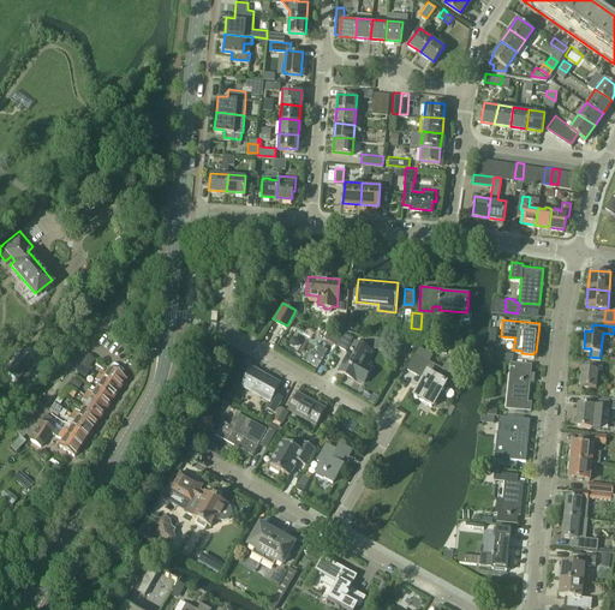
[(330,339),(336,342),(342,334),(335,330),(330,339)]
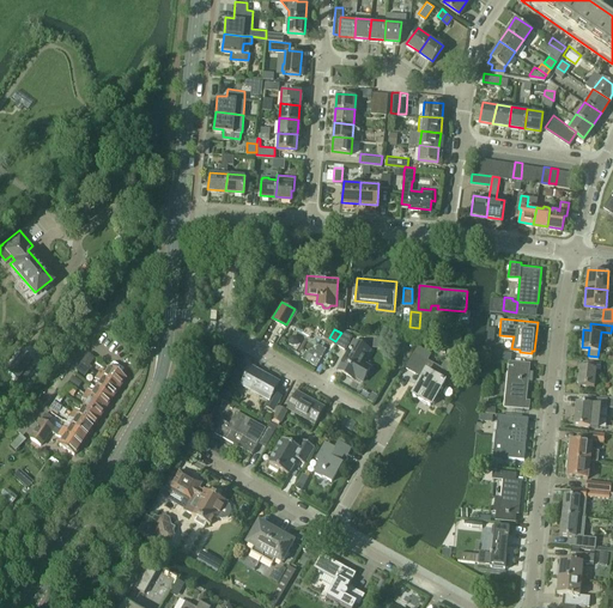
[(335,341),(335,342),(344,347),(352,334),(343,329),(341,333),(335,341)]
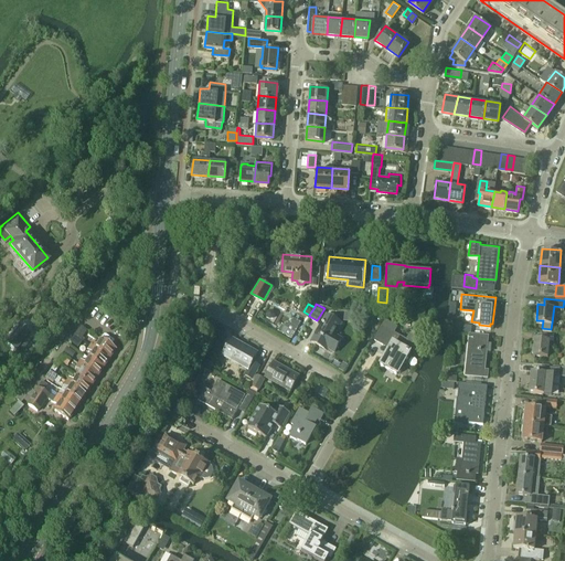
[(275,313),(274,308),(270,307),(267,308),(265,310),(266,315),(269,316),(273,316),(275,313)]
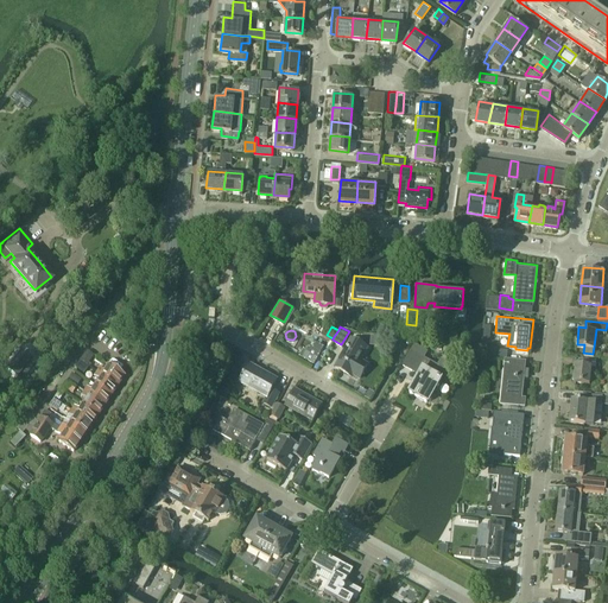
[(352,335),(335,363),(350,373),(352,372),(360,376),(369,361),(360,356),(367,343),(352,335)]
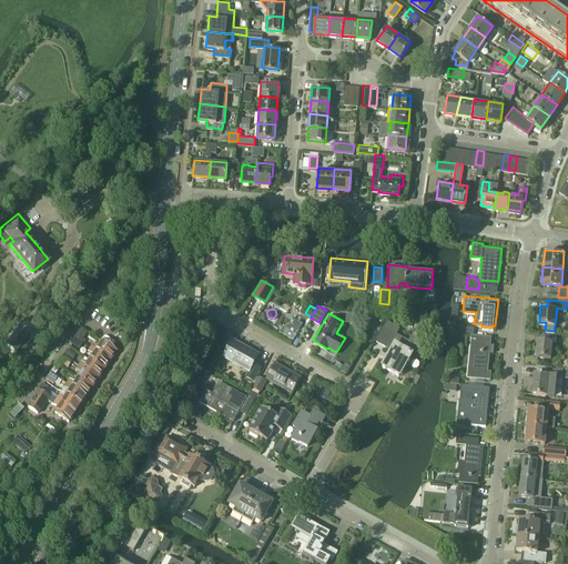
[(283,324),(280,331),(282,332),(285,335),(292,339),(303,322),(295,318),(292,323),(291,322),(287,323),(286,324),(285,326),(283,324)]
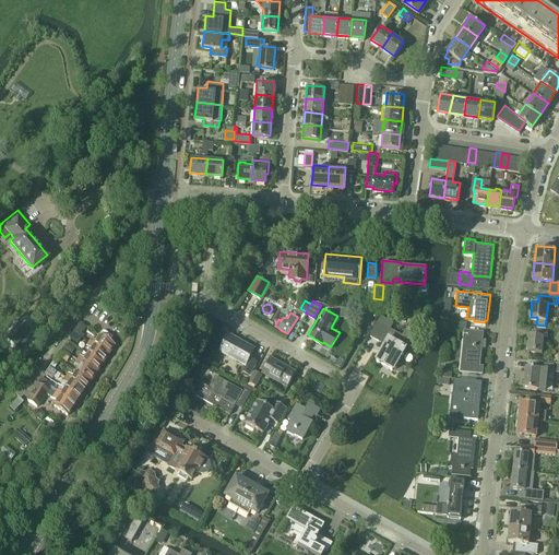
[(381,315),(370,334),(385,342),(385,343),(376,358),(392,368),(393,366),(395,367),(400,359),(397,358),(404,347),(405,347),(406,346),(405,345),(406,344),(408,345),(415,334),(406,329),(403,334),(390,327),(393,321),(381,315)]
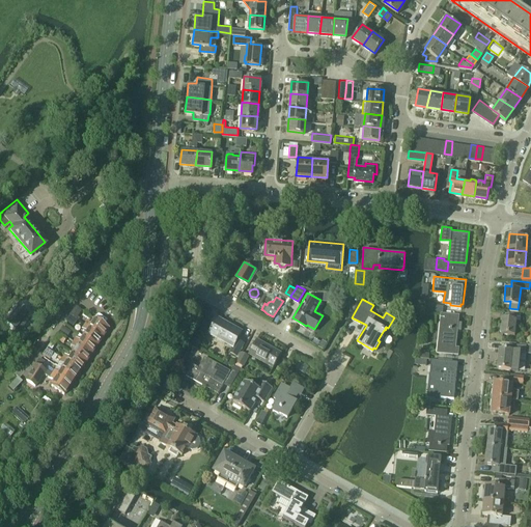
[(19,329),(31,312),(18,303),(5,320),(14,326),(15,326),(19,329)]
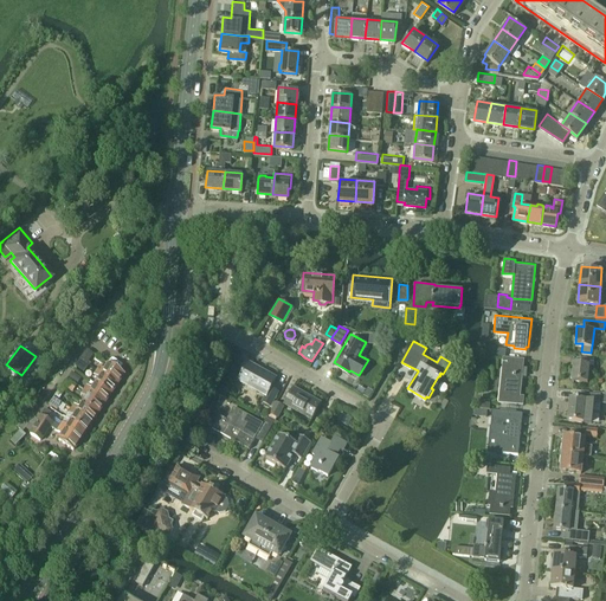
[(85,360),(92,350),(85,346),(79,355),(85,360)]
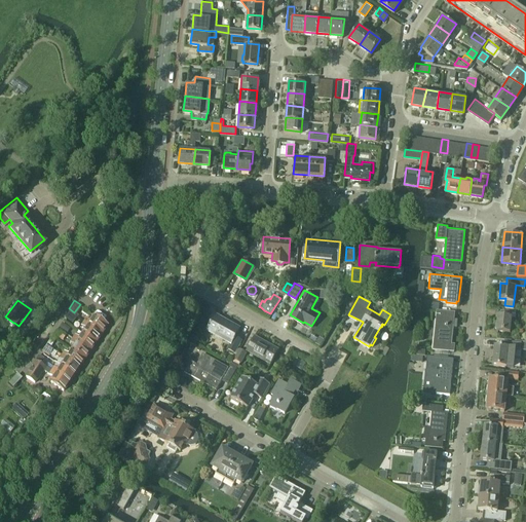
[(433,347),(441,348),(454,349),(454,342),(451,341),(454,319),(455,310),(437,308),(433,347)]
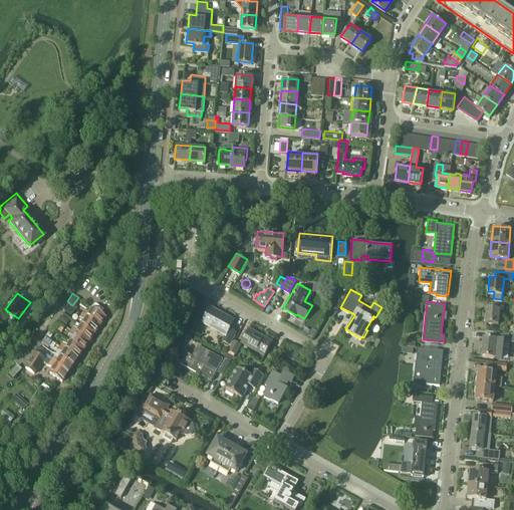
[(504,302),(493,301),(492,306),(486,306),(485,320),(499,322),(500,308),(503,308),(504,302)]
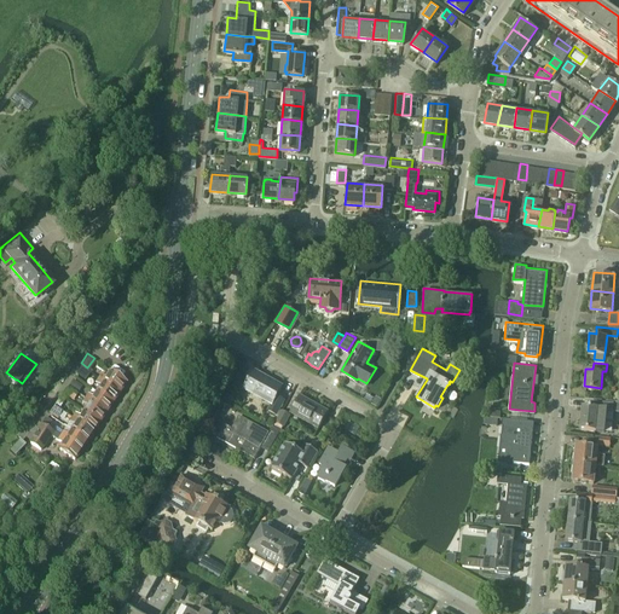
[(90,369),(81,364),(76,370),(85,376),(90,369)]
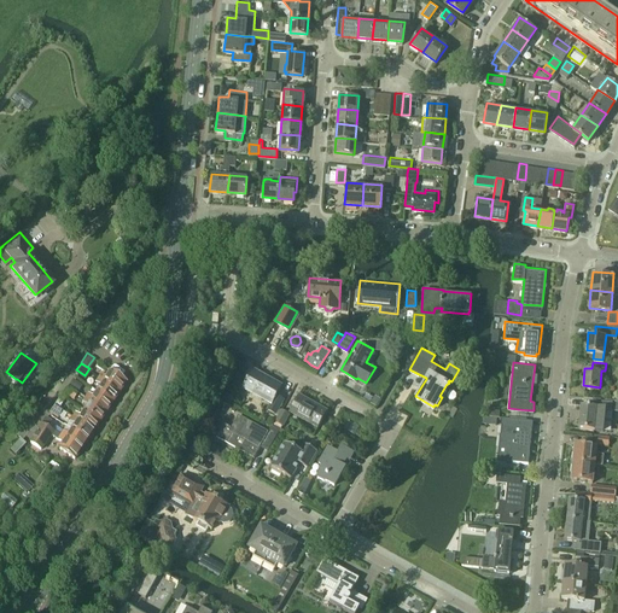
[(97,374),(118,389),(124,379),(108,367),(104,372),(100,369),(97,374)]
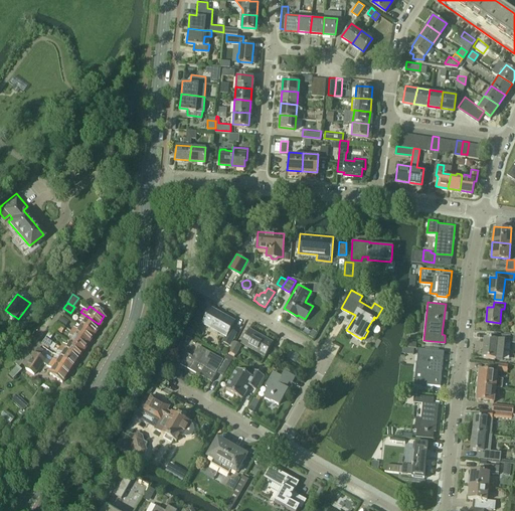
[(210,306),(201,322),(223,334),(221,338),(229,343),(236,330),(229,327),(234,319),(210,306)]
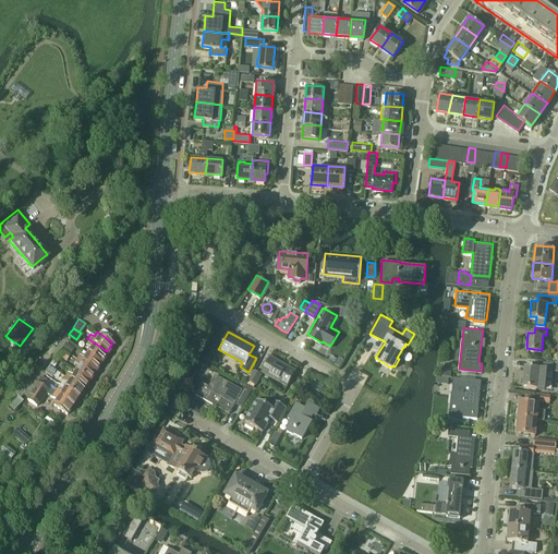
[(88,345),(85,350),(100,360),(107,351),(87,338),(85,342),(88,345)]
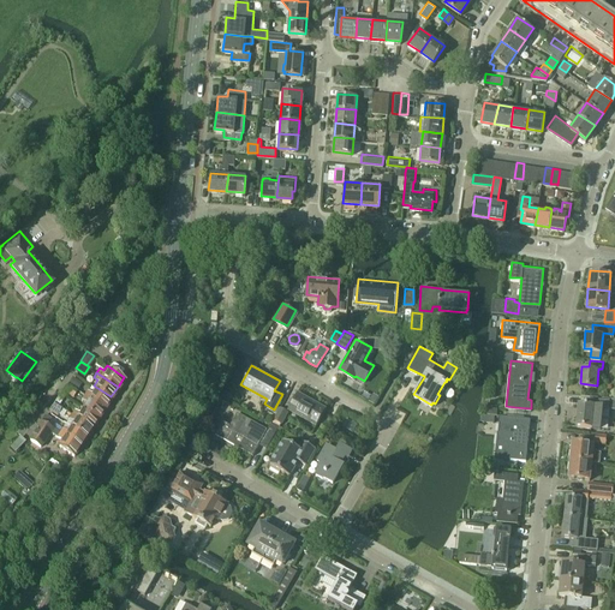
[(72,374),(67,381),(77,387),(82,380),(72,374)]
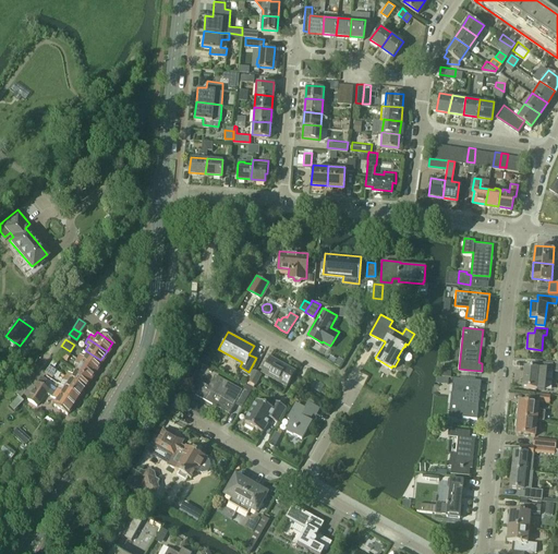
[(57,351),(57,352),(65,358),(70,352),(70,351),(61,346),(57,351)]
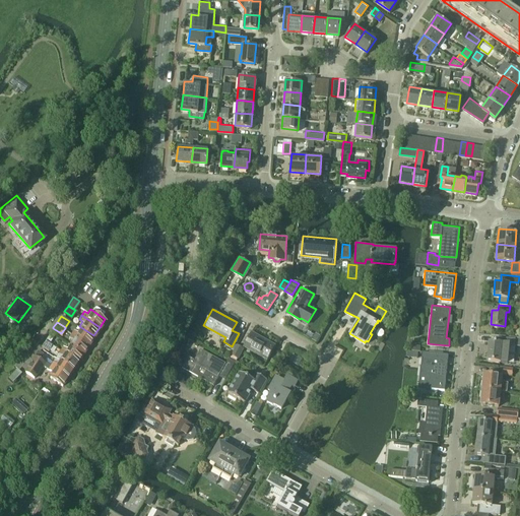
[(70,331),(88,343),(93,335),(79,326),(76,330),(73,328),(70,331)]
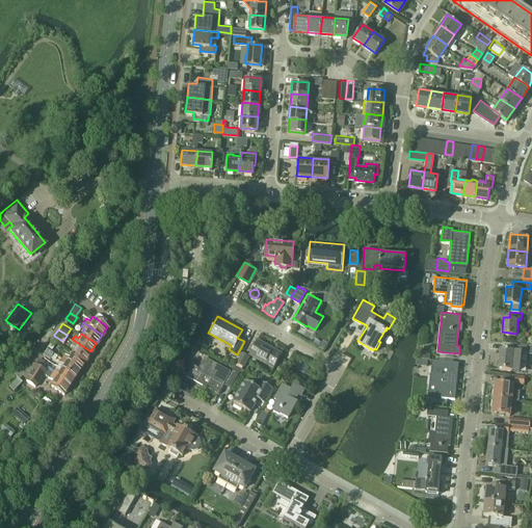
[(258,338),(249,353),(272,366),(281,351),(258,338)]
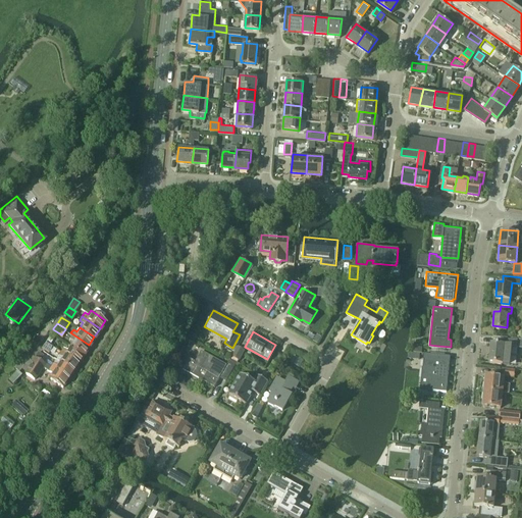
[(71,339),(68,344),(83,353),(89,345),(70,332),(68,337),(71,339)]
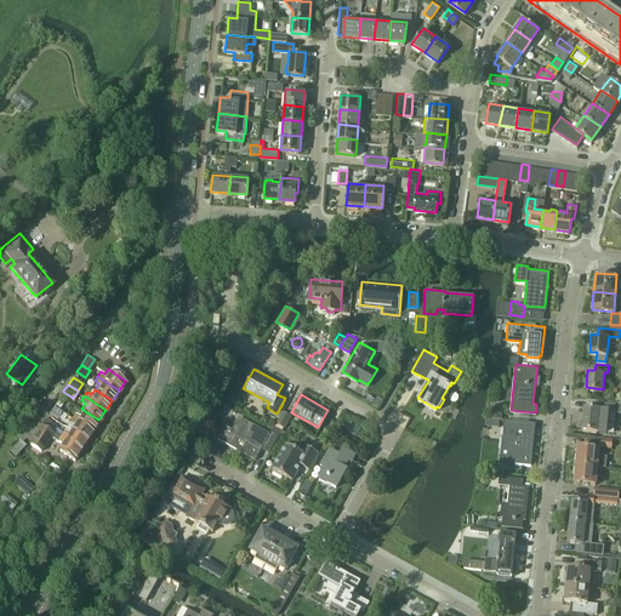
[(584,405),(581,428),(607,431),(609,409),(615,409),(615,403),(592,399),(591,406),(584,405)]
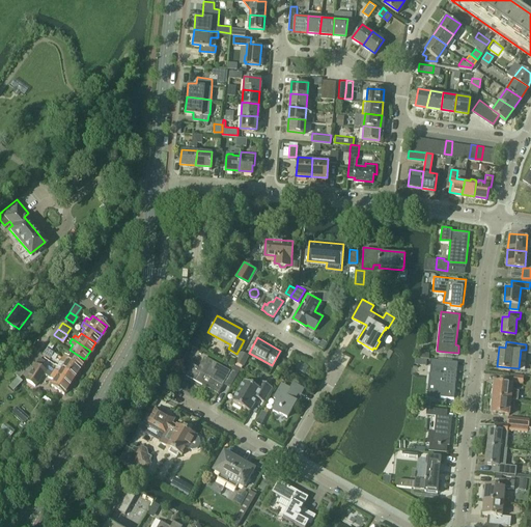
[(49,355),(53,350),(47,344),(43,351),(49,355)]
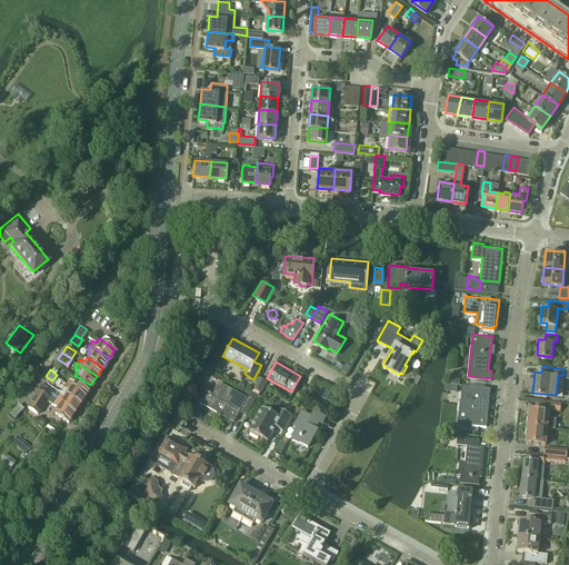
[(66,380),(85,394),(90,385),(75,375),(72,379),(68,377),(66,380)]
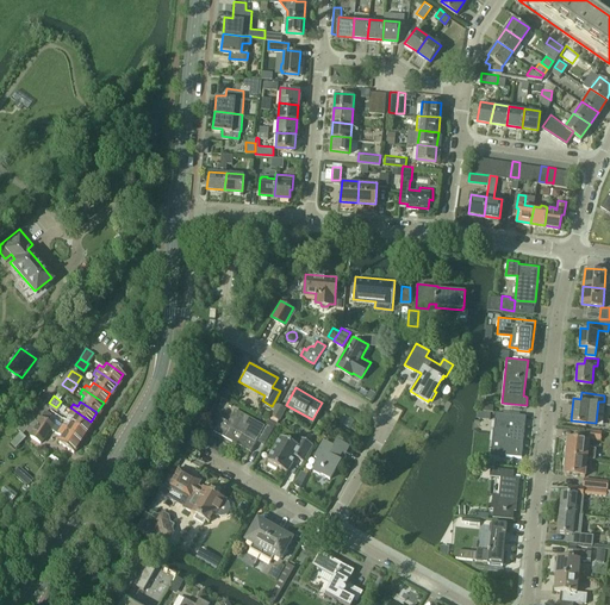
[(285,406),(278,401),(271,413),(272,413),(269,417),(277,420),(278,417),(279,418),(285,406)]
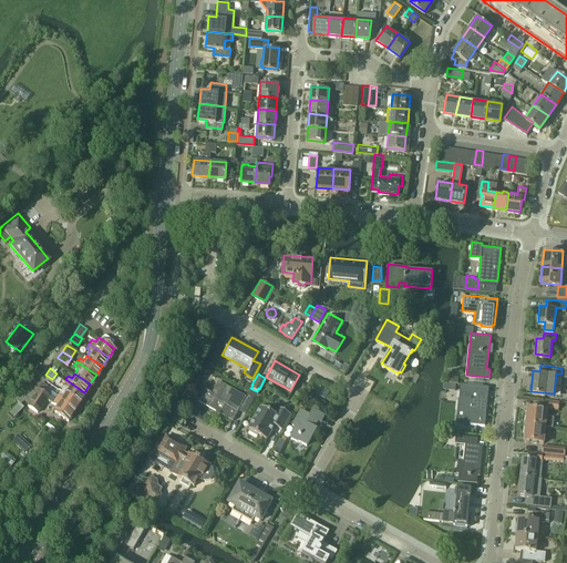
[(239,406),(247,410),(257,392),(249,388),(246,393),(218,378),(212,390),(205,386),(197,398),(233,418),(239,406)]
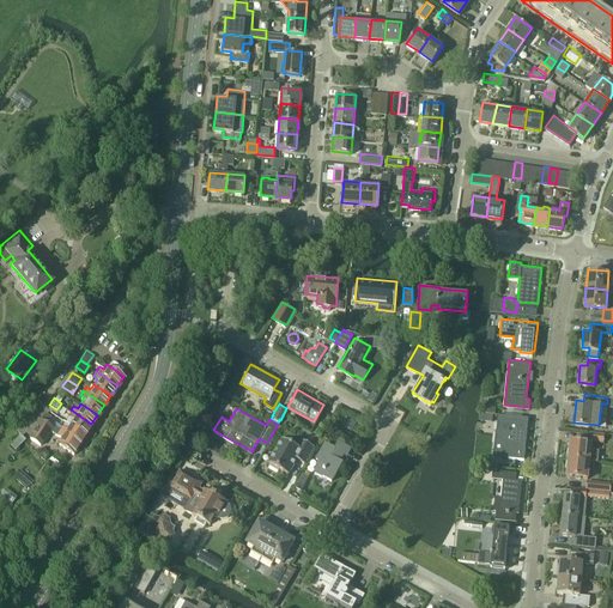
[(46,409),(41,417),(48,420),(53,413),(46,409)]
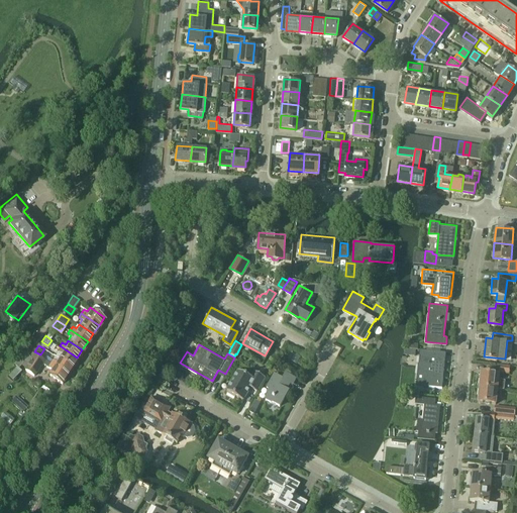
[(55,353),(72,365),(77,357),(60,345),(57,349),(58,349),(55,353)]
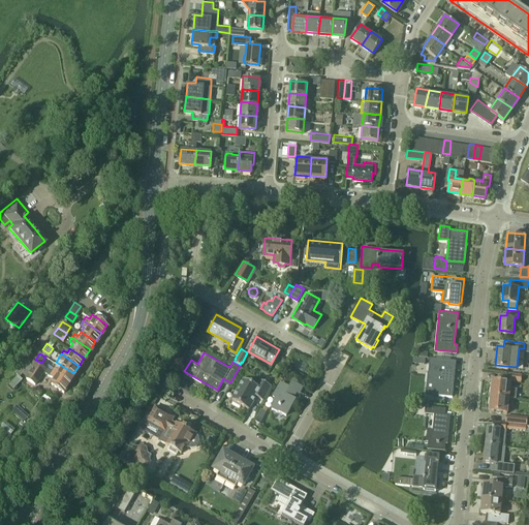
[(189,359),(182,354),(177,363),(184,367),(189,359)]
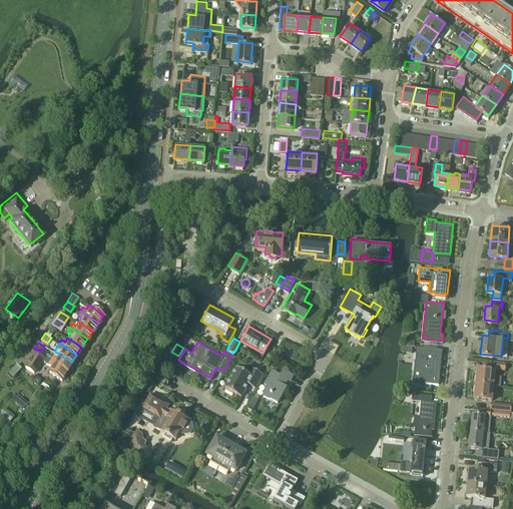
[(438,383),(442,348),(419,345),(418,351),(416,351),(415,359),(413,370),(419,371),(418,382),(425,382),(425,381),(438,383)]
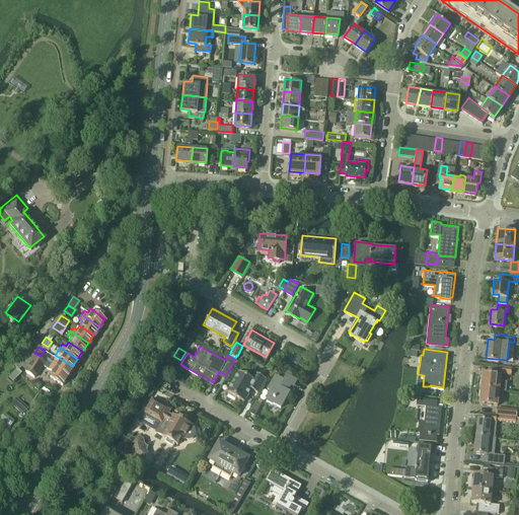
[(43,363),(47,366),(51,368),(48,372),(62,382),(68,374),(50,362),(44,358),(41,356),(34,353),(29,360),(24,368),(34,375),(43,363)]
